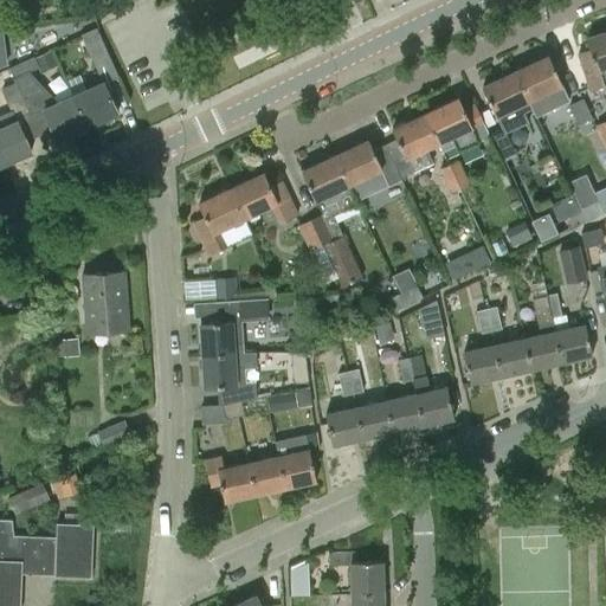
[(118,77),(97,27),(81,34),(102,82),(103,82),(104,83),(118,77)]
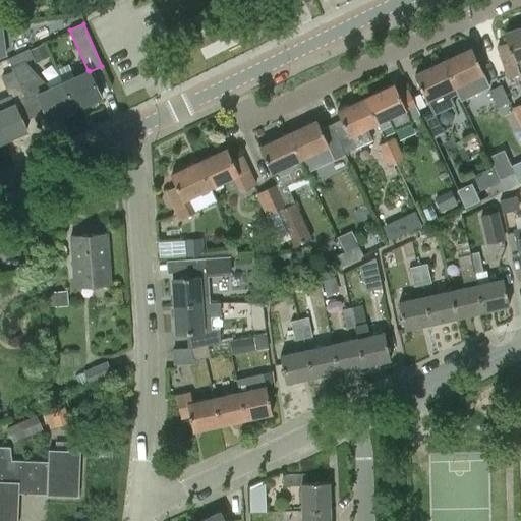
[(514,60),(520,58),(520,26),(505,32),(508,42),(496,46),(507,78),(518,74),(514,60)]
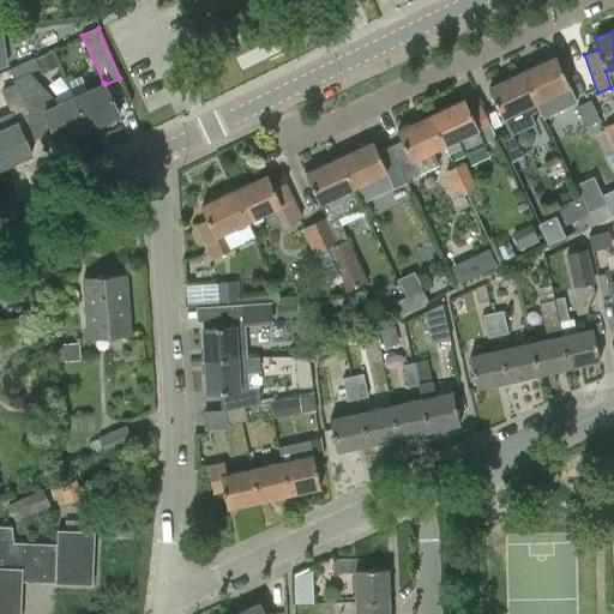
[(52,50),(35,58),(40,67),(41,70),(56,62),(52,50)]
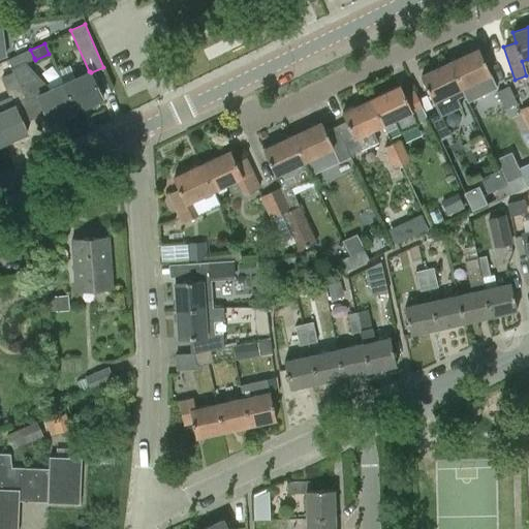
[(449,61),(464,93),(468,101),(495,89),(496,89),(492,80),(490,74),(477,48),(449,61)]
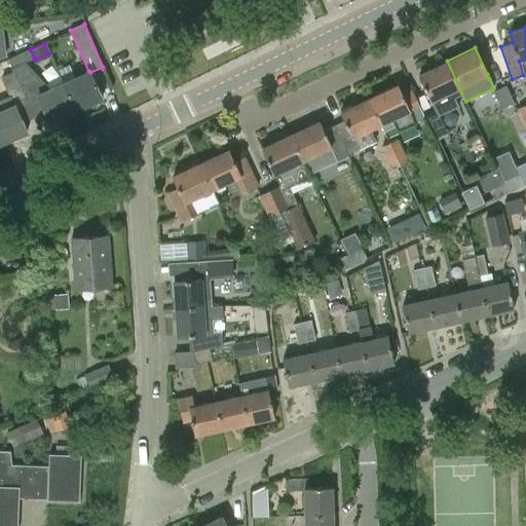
[(461,92),(447,61),(418,74),(436,111),(425,115),(426,116),(437,140),(448,135),(439,115),(458,106),(453,96),(461,92)]
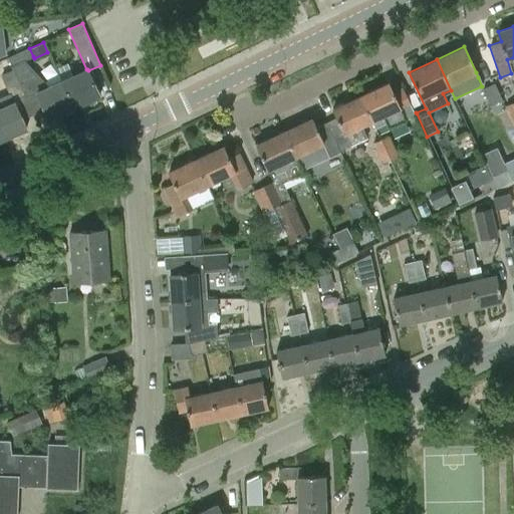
[(71,108),(73,107),(61,81),(47,87),(46,84),(24,60),(11,66),(12,69),(23,94),(33,114),(44,109),(48,118),(57,114),(59,117),(73,111),(71,108)]
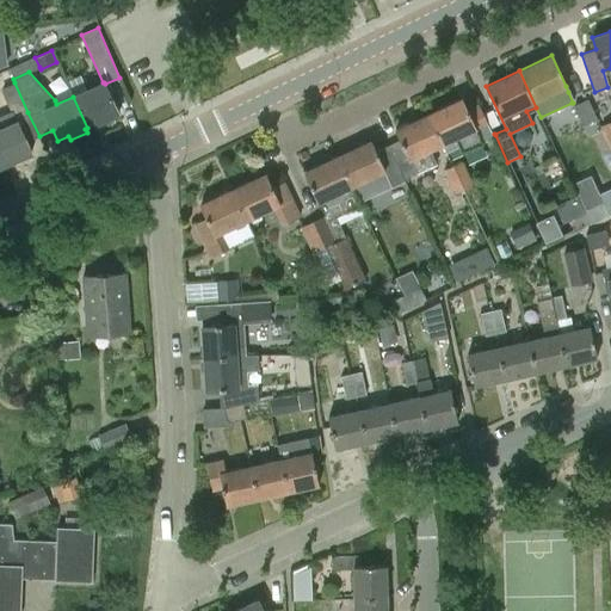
[(26,142),(39,136),(28,112),(14,82),(0,90),(12,116),(13,118),(16,123),(18,123),(26,142)]
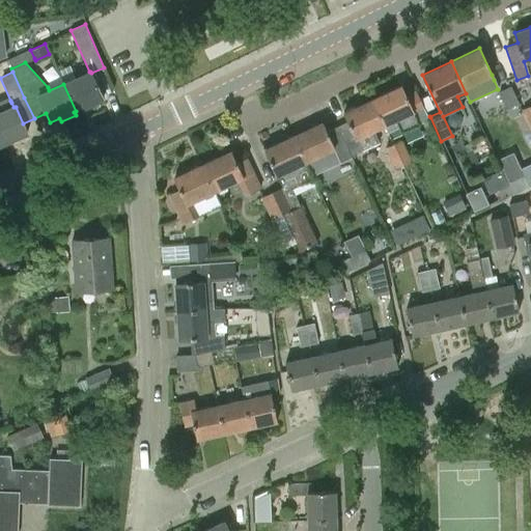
[(63,84),(76,111),(85,107),(86,110),(101,104),(100,101),(103,99),(90,72),(89,73),(63,84)]
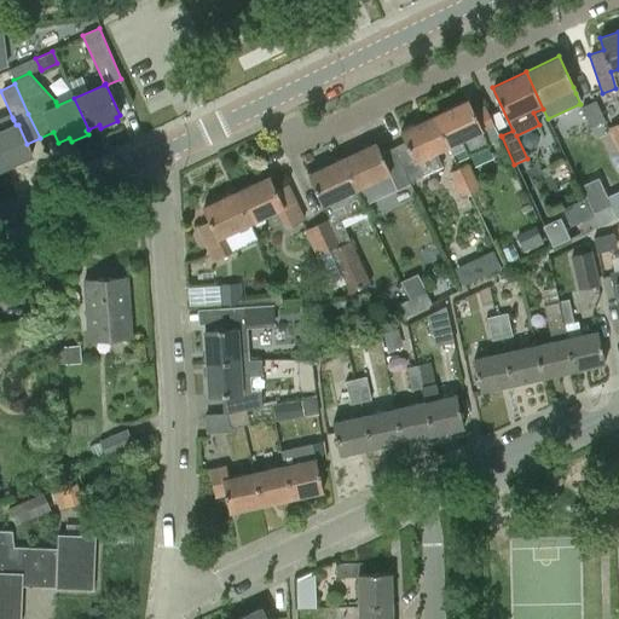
[(485,105),(473,110),(468,99),(434,115),(447,146),(451,155),(464,149),(468,156),(489,145),(487,144),(501,138),(485,105)]
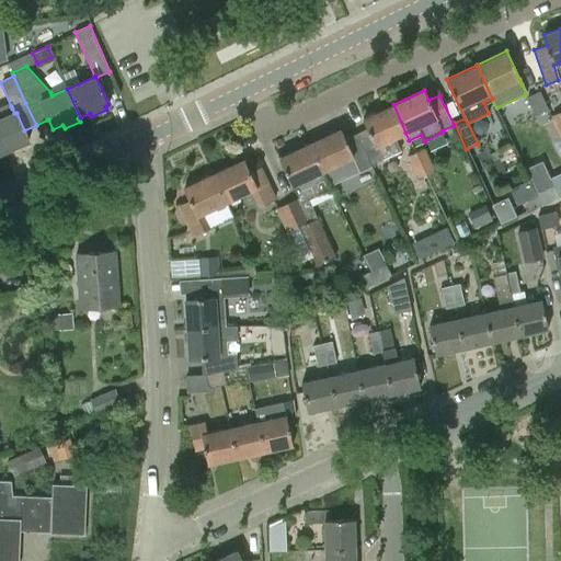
[(526,98),(535,116),(548,110),(540,91),(526,98)]
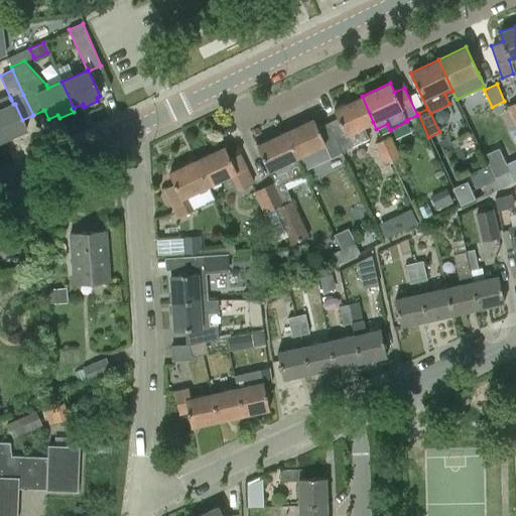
[(334,109),(339,118),(328,123),(342,153),(352,146),(369,138),(363,126),(373,122),(362,96),(334,109)]
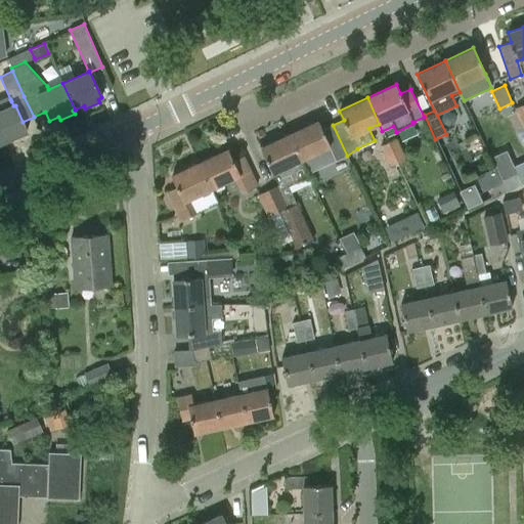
[(523,102),(515,107),(523,128),(523,102)]
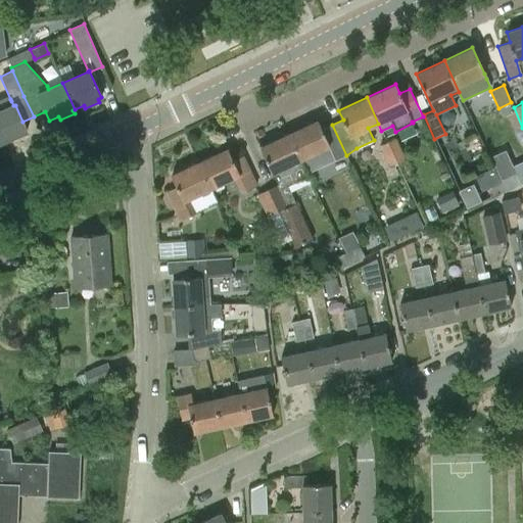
[(0,111),(0,141),(1,143),(9,139),(11,142),(26,136),(24,133),(28,131),(22,122),(15,105),(13,105),(0,111)]
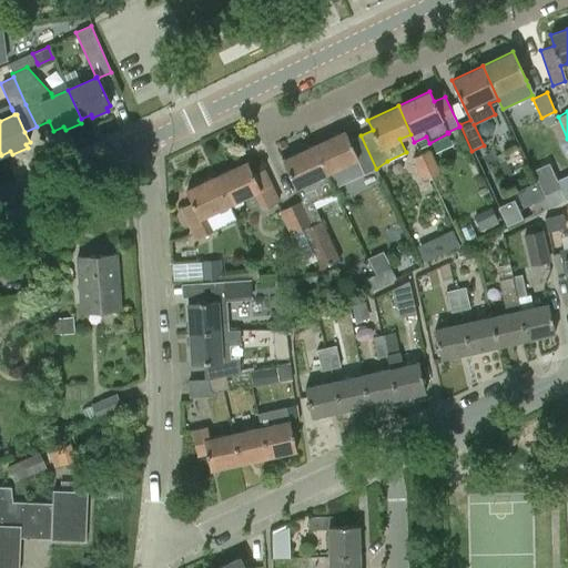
[(314,145),(331,182),(343,176),(342,173),(359,165),(364,174),(376,169),(361,135),(350,141),(344,131),(314,145)]
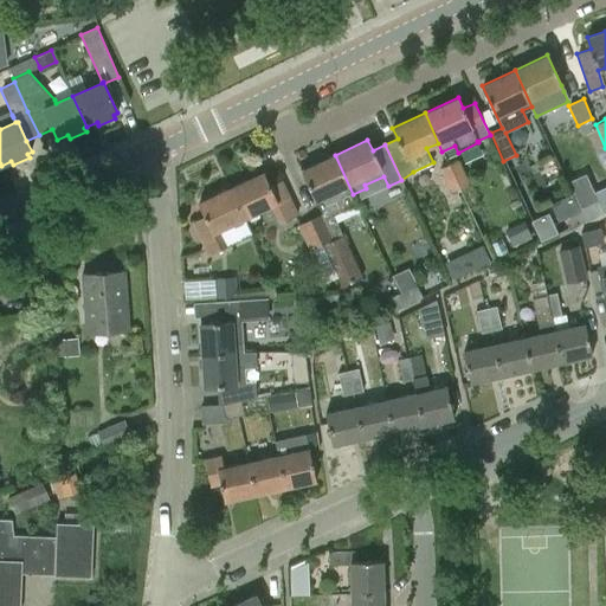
[(353,194),(335,155),(302,171),(316,200),(317,200),(323,213),(311,219),(323,244),(343,287),(363,277),(334,216),(358,205),(353,194)]
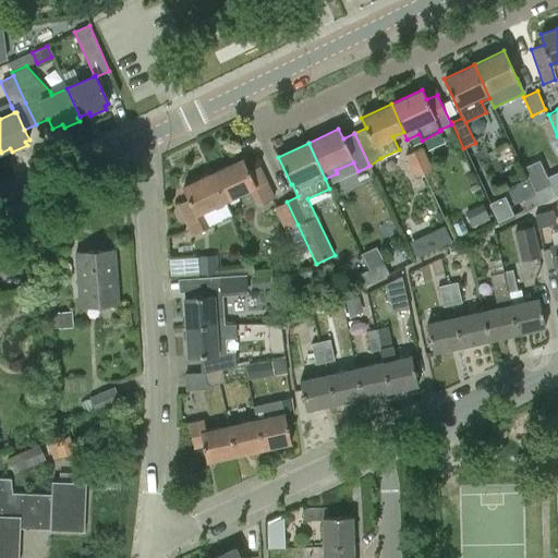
[(413,152),(405,155),(410,166),(426,158),(422,147),(413,152)]
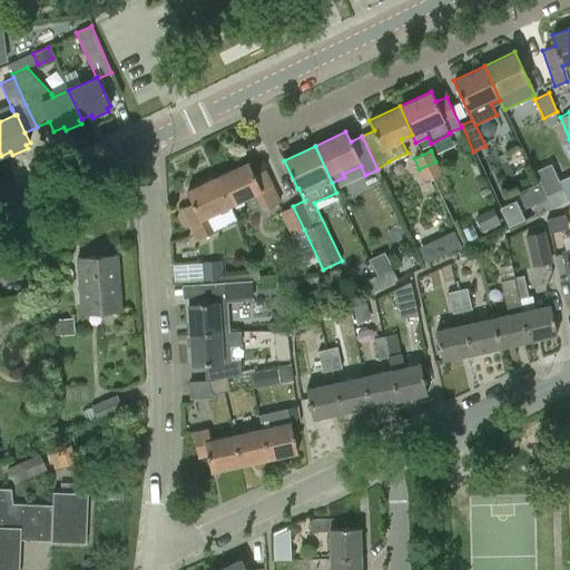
[(431,177),(441,174),(435,161),(419,169),(424,180),(431,177)]
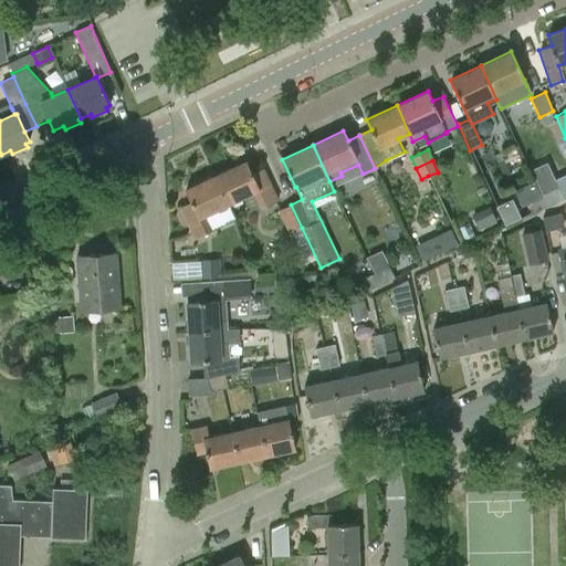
[(216,176),(229,203),(230,203),(253,192),(261,208),(279,200),(263,168),(251,174),(245,161),(216,176)]
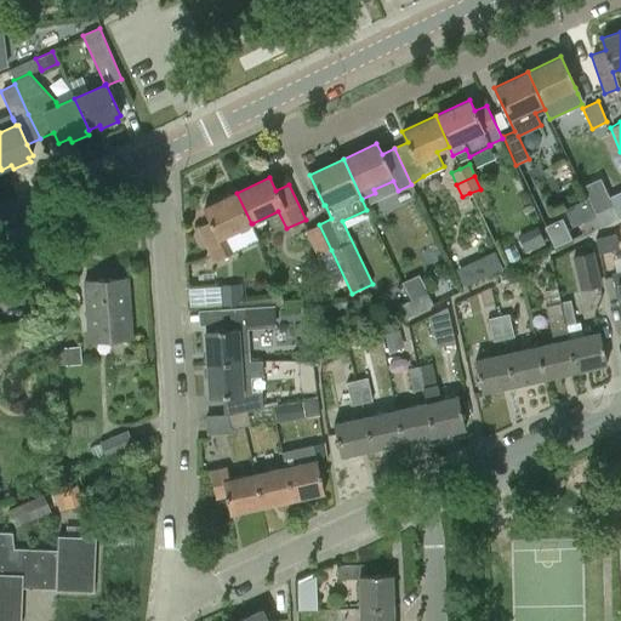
[(232,254),(223,237),(251,223),(237,193),(204,208),(210,221),(198,227),(214,262),(232,254)]
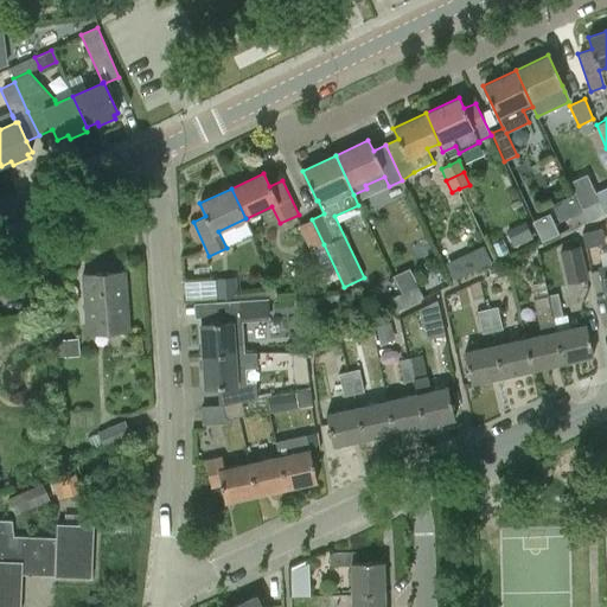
[(558,218),(581,209),(574,193),(553,203),(558,218)]
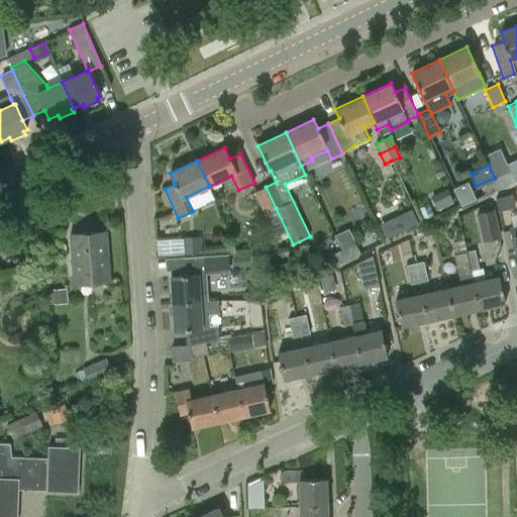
[(514,182),(509,172),(495,179),(500,189),(514,182)]
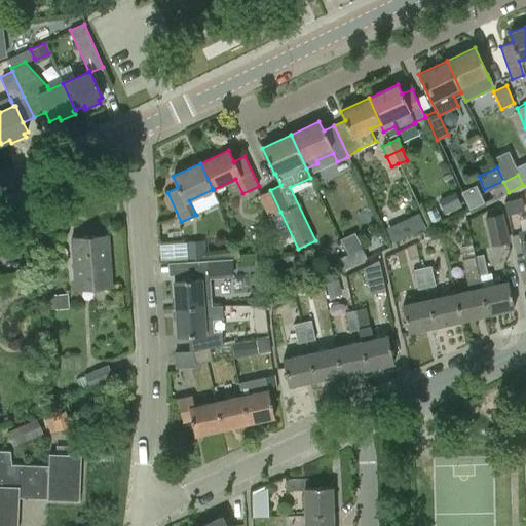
[(509,192),(503,182),(502,183),(489,189),(493,199),(509,192)]
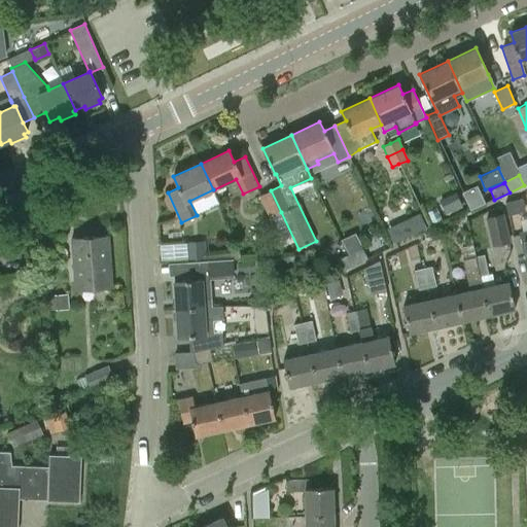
[(485,203),(477,185),(462,191),(470,210),(485,203)]
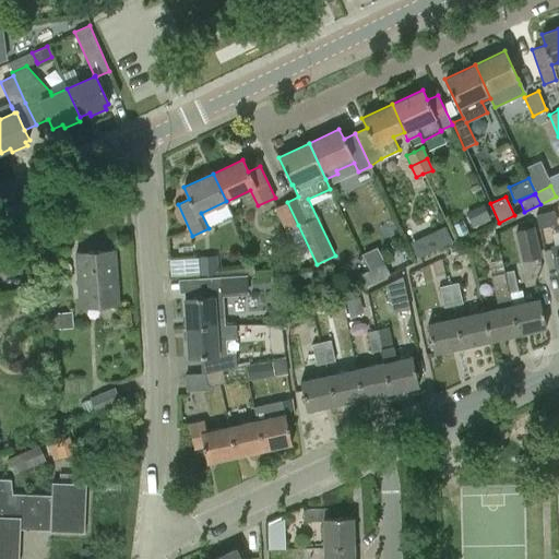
[(274,207),(286,232),(298,225),(287,202),(278,206),(274,207)]
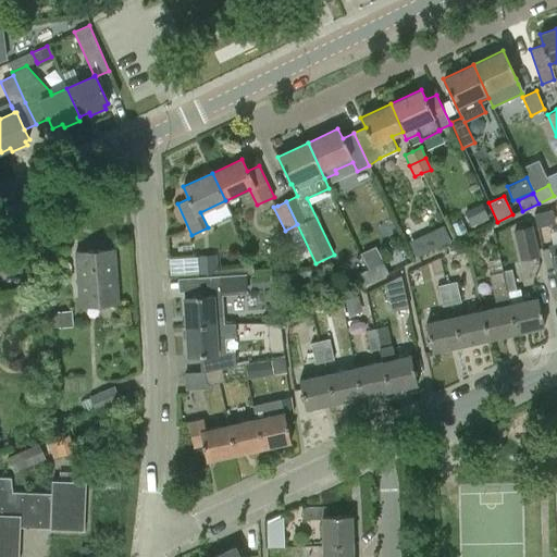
[(483,206),(466,214),(471,227),(490,219),(483,206)]
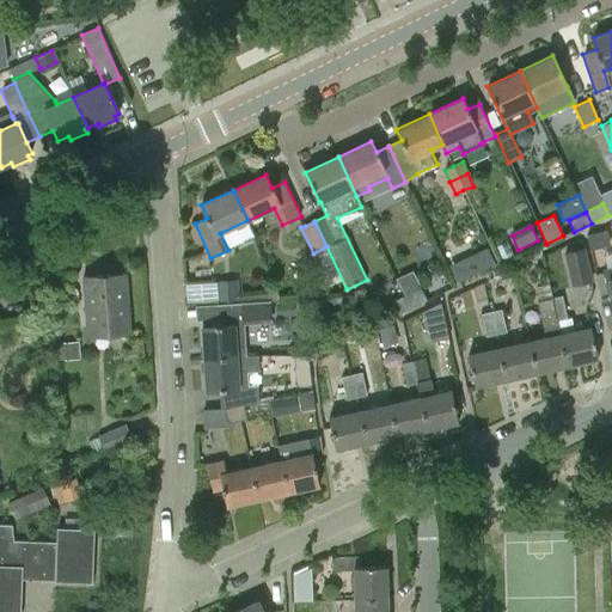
[(604,257),(604,256),(606,255),(601,231),(600,232),(591,234),(586,236),(592,259),(604,257)]
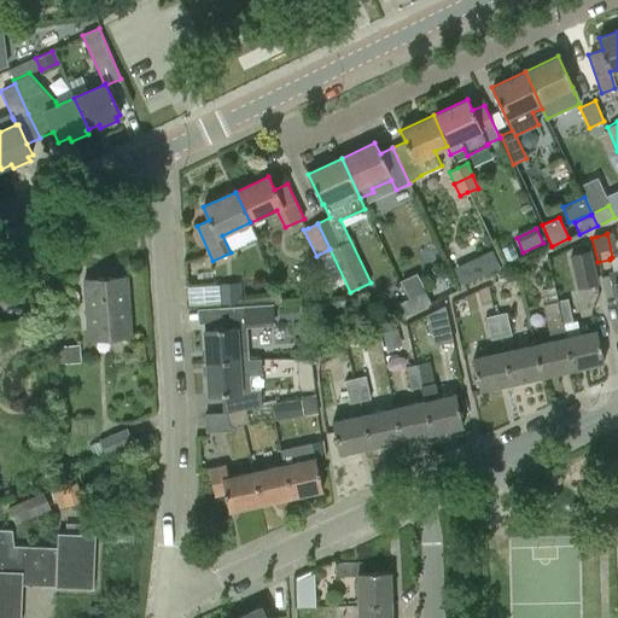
[(488,273),(501,267),(493,249),(479,255),(488,273)]
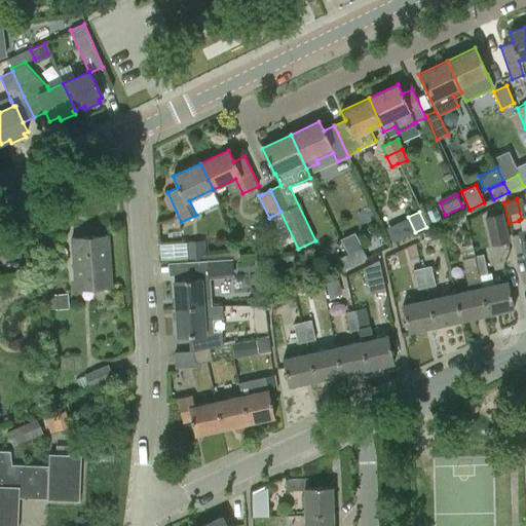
[(509,242),(502,214),(500,214),(486,217),(485,217),(491,247),(492,247),(508,242),(509,242)]
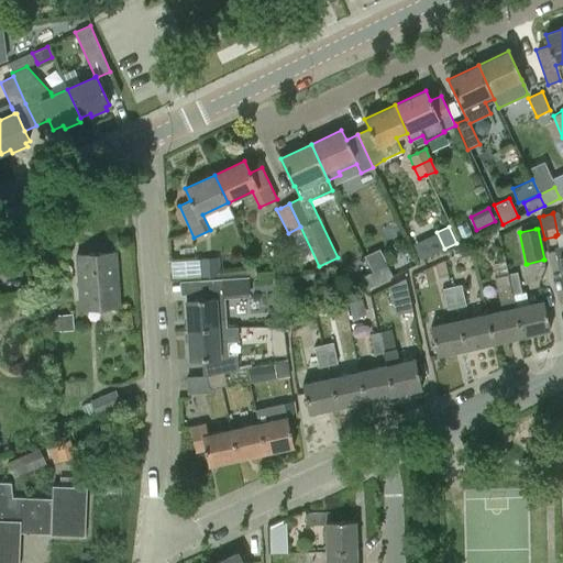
[(81,309),(121,306),(117,250),(77,253),(81,309)]
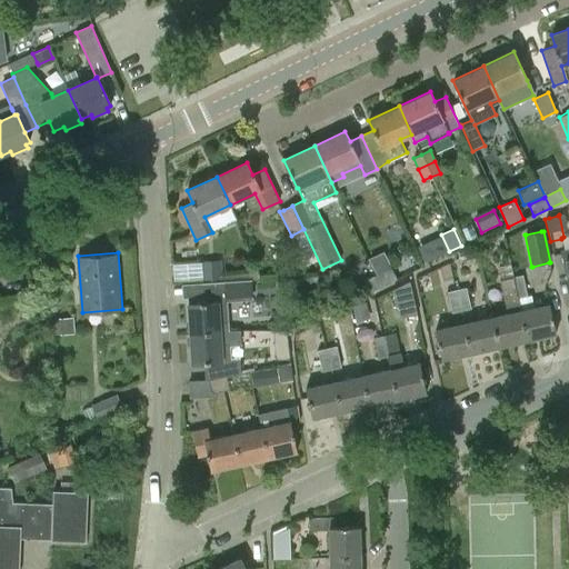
[(201,261),(202,280),(222,279),(222,272),(221,260),(201,261)]
